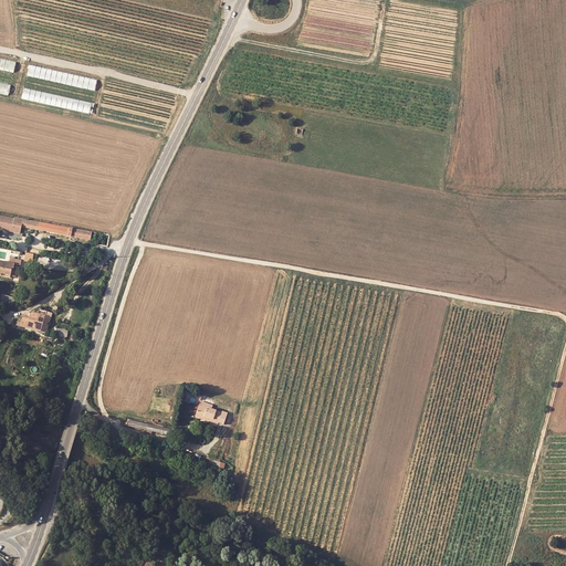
[(16,62),(0,59),(0,69),(13,72),(16,62)]
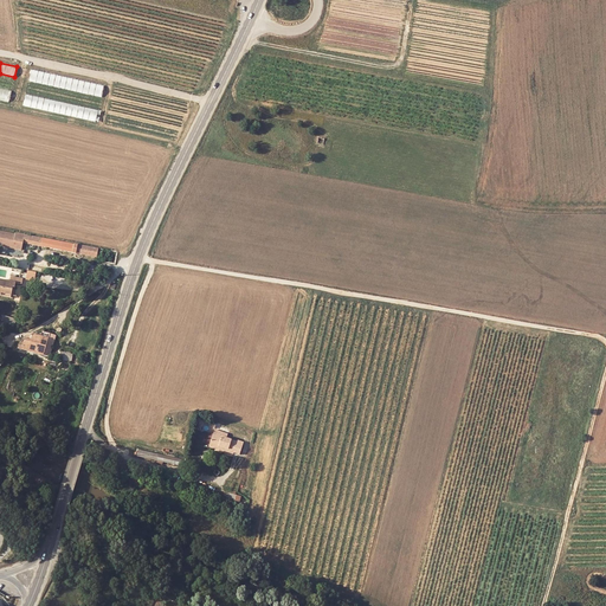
[(107,86),(33,70),(31,81),(103,97),(107,86)]
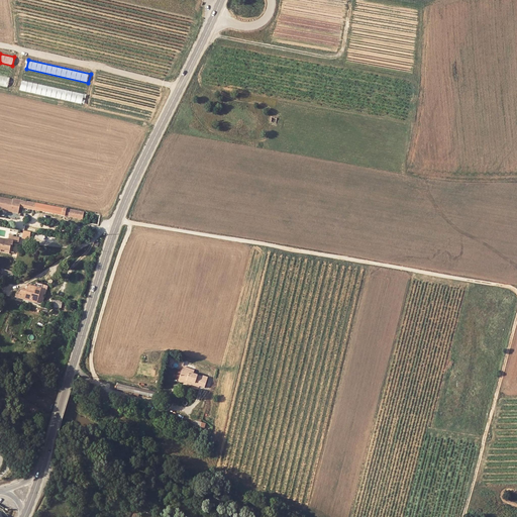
[(10,78),(0,75),(0,84),(8,87),(10,78)]
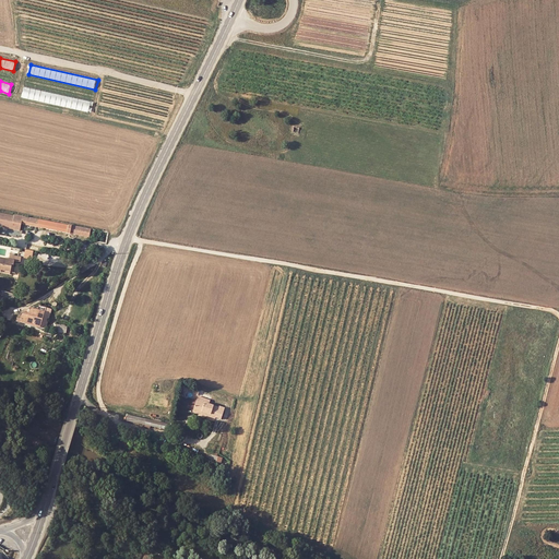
[(92,102),(24,87),(22,97),(90,111),(92,102)]
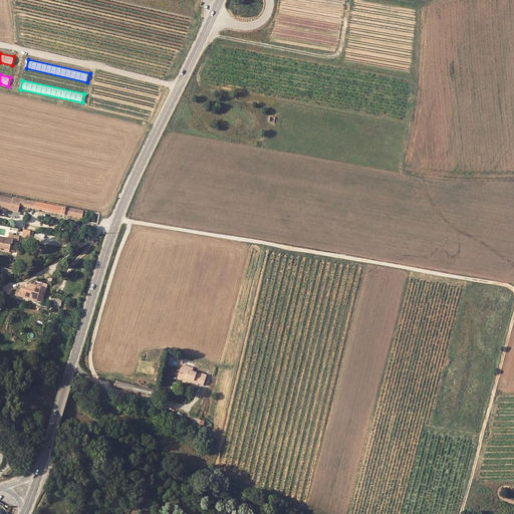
[(20,206),(83,218),(84,211),(63,207),(63,208),(14,198),(14,200),(0,196),(0,208),(19,212),(20,206)]
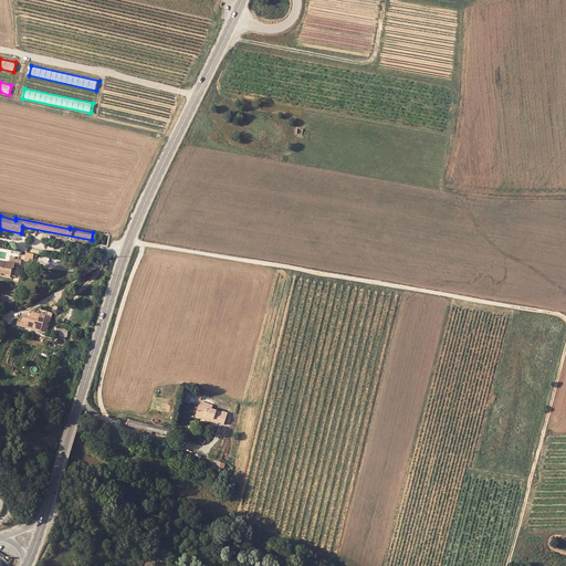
[(33,262),(35,254),(27,252),(24,261),(33,262)]
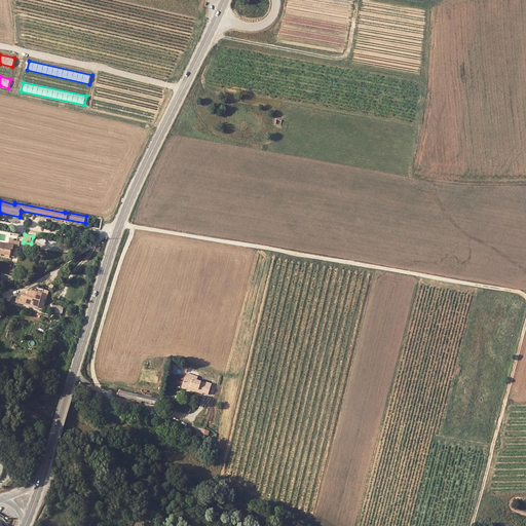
[(0,242),(0,256),(3,257),(7,258),(8,258),(8,256),(9,256),(9,253),(11,253),(12,246),(13,246),(17,247),(20,240),(8,238),(7,243),(0,242)]
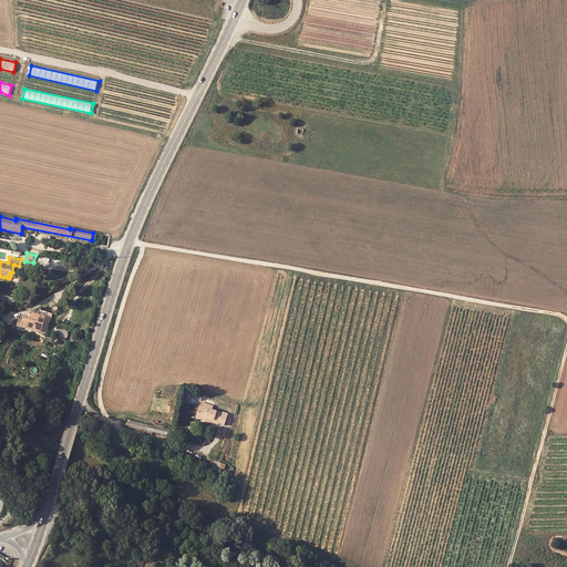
[(14,298),(4,295),(0,305),(11,308),(14,298)]
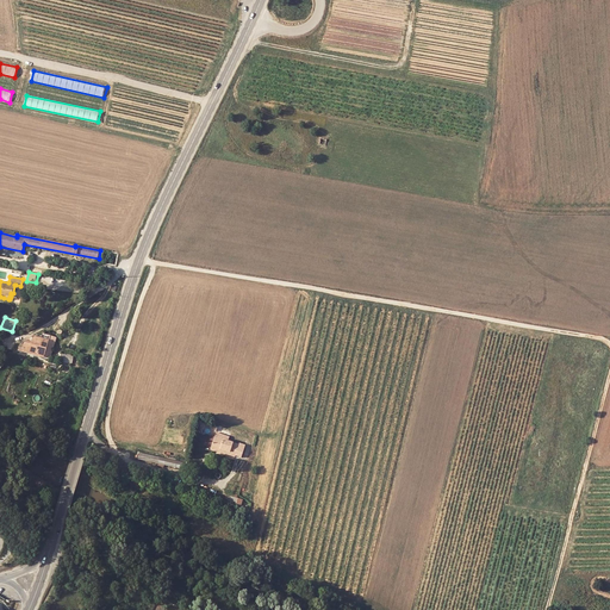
[(27,354),(37,356),(49,359),(51,353),(56,337),(43,334),(42,338),(38,349),(30,347),(27,354)]
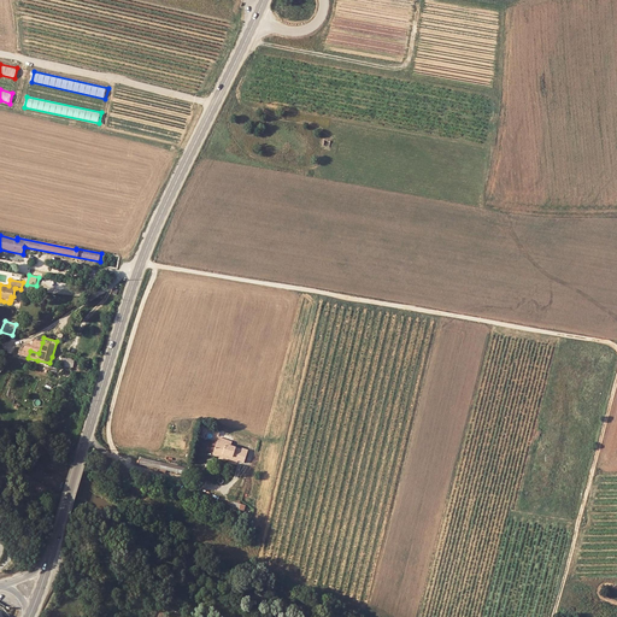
[(39,353),(42,342),(34,340),(31,345),(25,344),(23,350),(19,350),(18,356),(28,358),(30,351),(39,353)]
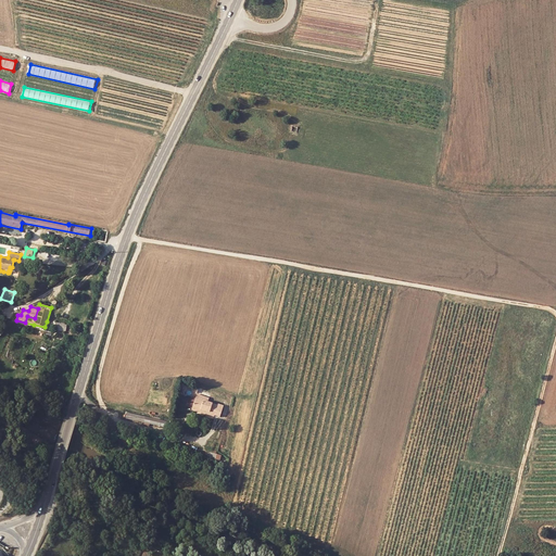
[(198,394),(193,405),(202,408),(201,412),(213,416),(213,414),(218,416),(223,405),(216,403),(216,405),(207,402),(201,400),(202,395),(198,394)]
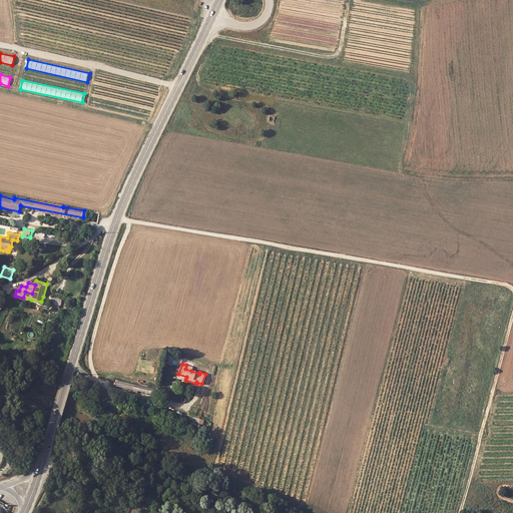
[(116,381),(115,386),(132,390),(132,392),(136,393),(137,391),(152,394),(153,390),(116,381)]
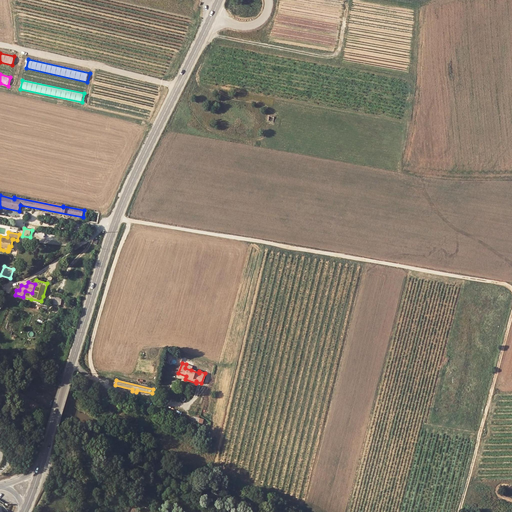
All buildings are outlined.
